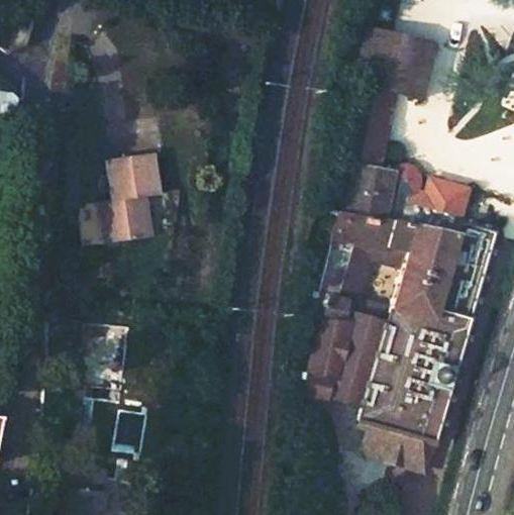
[(409,0),(399,32),(430,40),(439,25),(455,30),(465,5),(450,1),(450,0),(409,0)]
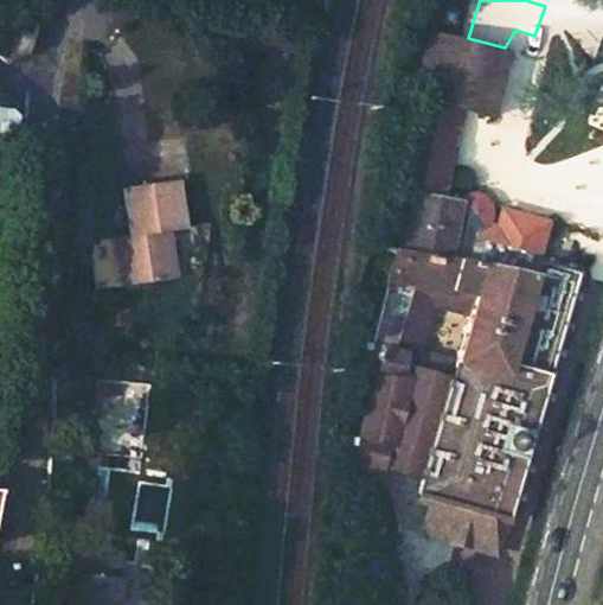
[(463,101),(493,110),(505,48),(468,38),(432,30),(422,90),(463,101)]
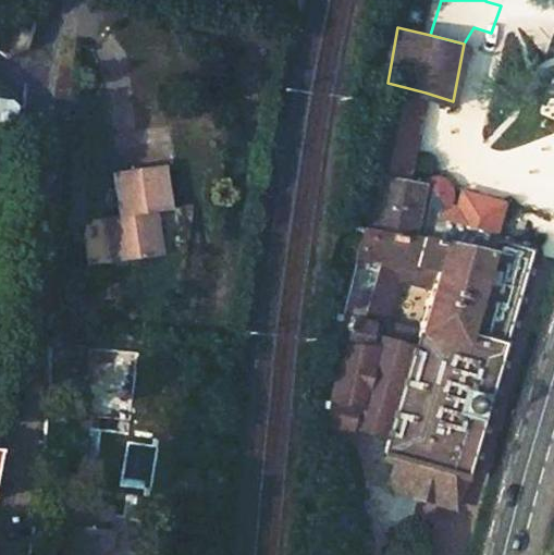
[(410,179),(426,93),(388,83),(371,171),(386,174),(410,179)]
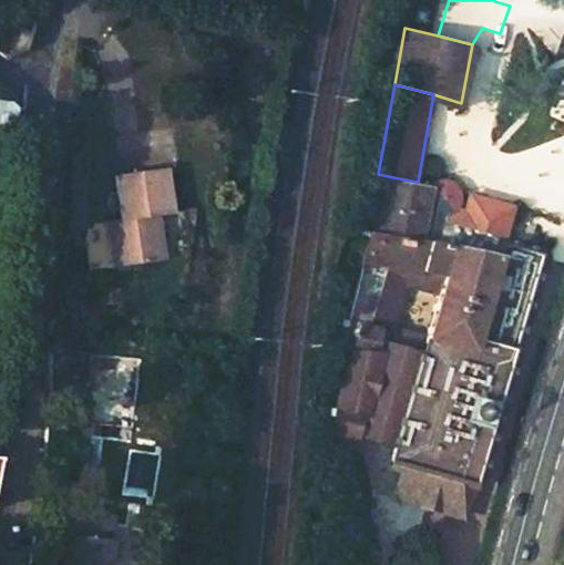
[(0,124),(12,127),(16,123),(16,111),(11,105),(0,104),(0,124)]
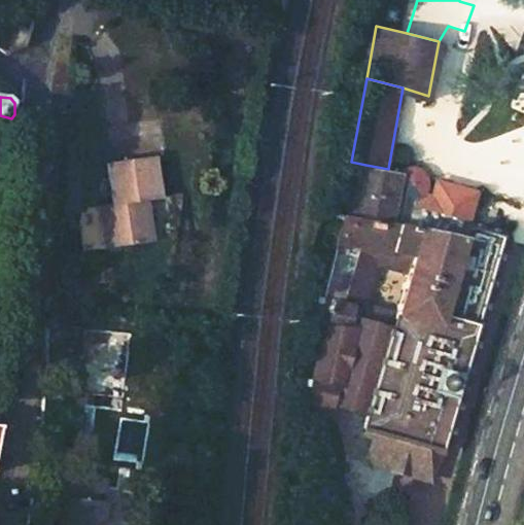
[(93,209),(105,253),(149,241),(140,200),(156,196),(144,154),(97,167),(108,207),(93,209)]
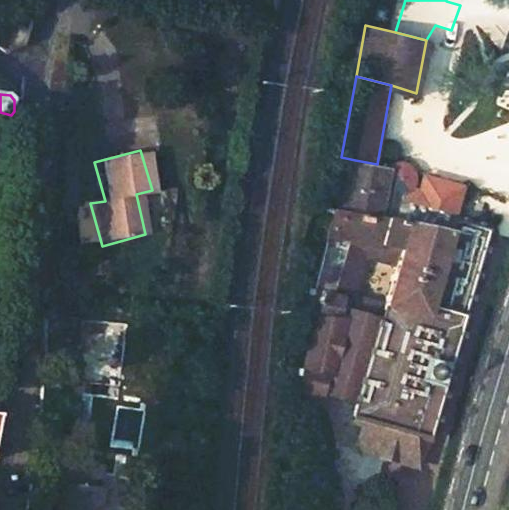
[(322,399),(324,394),(361,401),(357,417),(376,421),(367,452),(423,468),(431,436),(436,437),(492,226),(460,219),(466,194),(426,183),(422,198),(410,195),(412,188),(413,186),(414,181),(414,176),(412,171),(410,169),(404,166),(399,165),(394,166),(392,168),(377,164),(355,160),(344,210),(318,290),(326,292),(298,392),(322,399)]
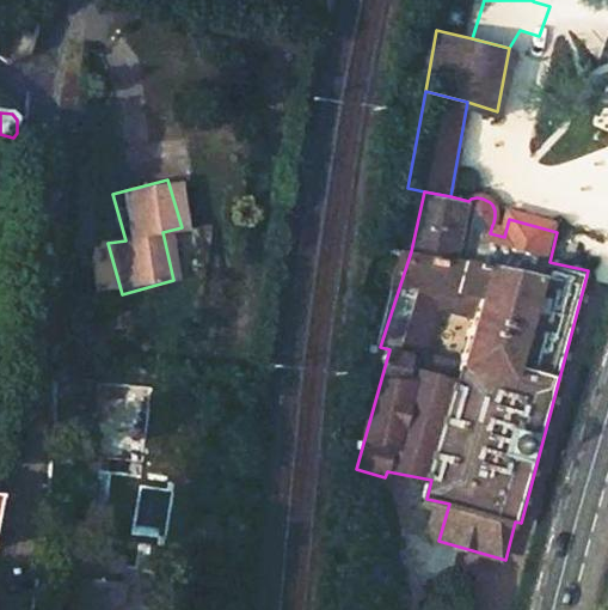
[(79,575),(73,609),(123,609),(128,585),(79,575)]
